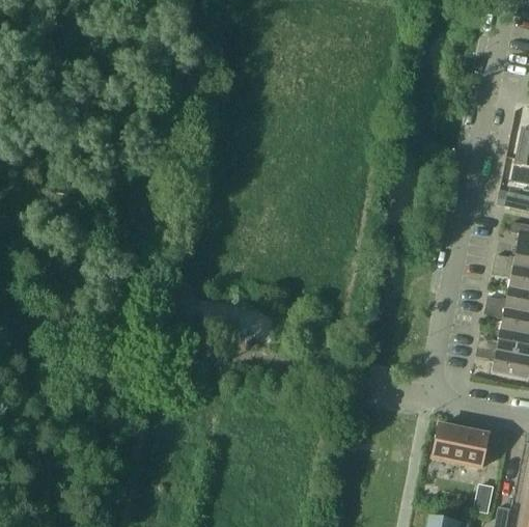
[(528,129),(521,127),(514,164),(528,167),(528,129)]
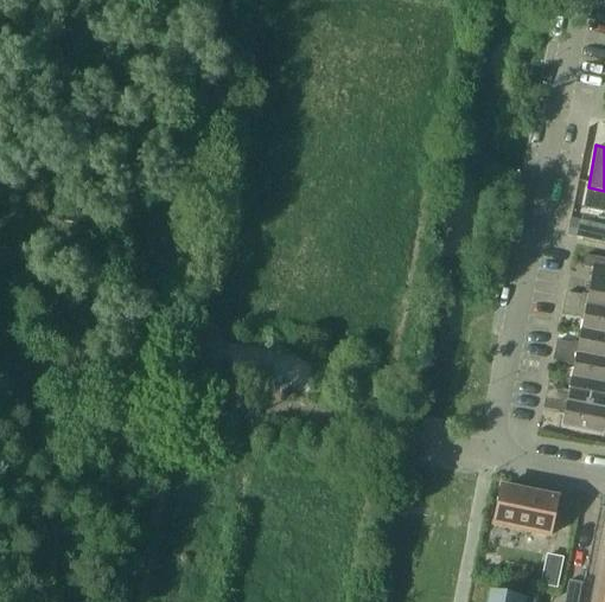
[(580,217),(578,234),(579,234),(604,238),(604,223),(580,217)]
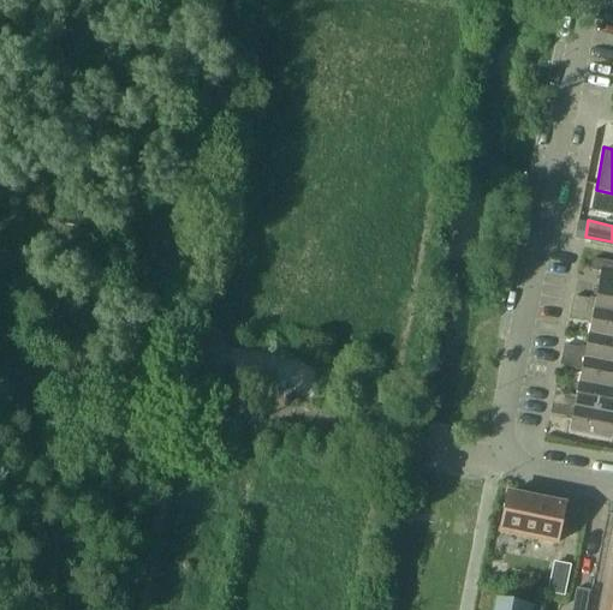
[(612,259),(594,256),(591,267),(602,269),(600,282),(612,286),(612,259)]
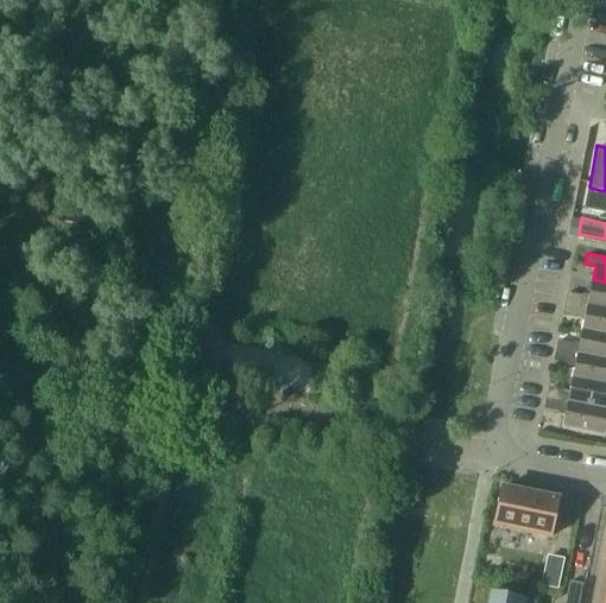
[(605,283),(593,279),(588,297),(584,296),(584,293),(568,290),(567,299),(605,308),(605,283)]
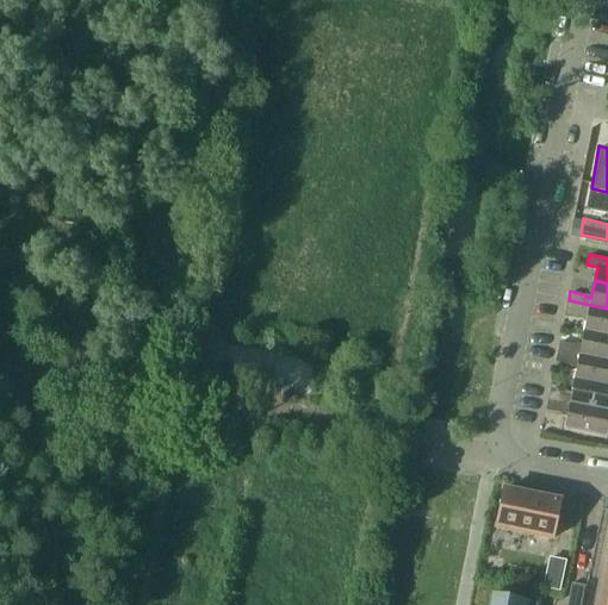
[(607,309),(569,300),(566,311),(582,313),(582,311),(588,312),(584,329),(607,334),(607,309)]
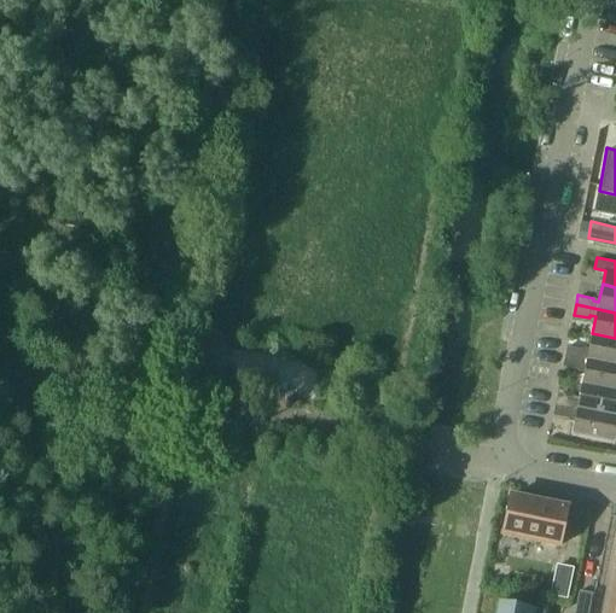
[(615,338),(592,333),(588,351),(583,350),(583,346),(568,344),(567,354),(615,363),(615,338)]
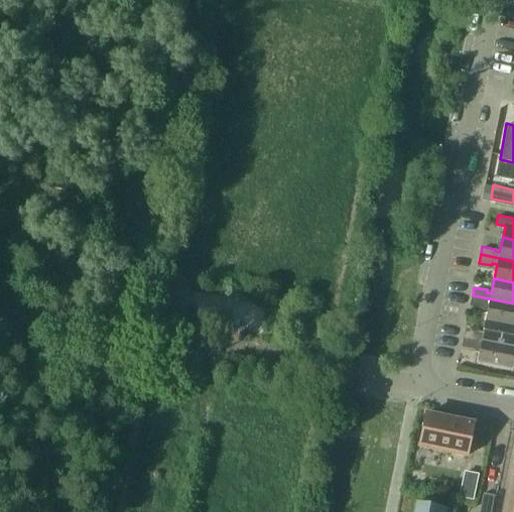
[(261,302),(204,290),(198,316),(255,328),(261,302)]
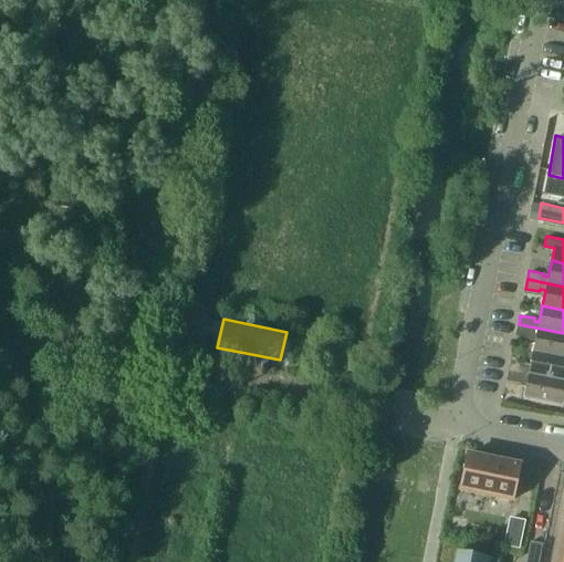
[(563,333),(519,324),(517,333),(531,336),(531,333),(536,334),(533,351),(563,356),(563,333)]
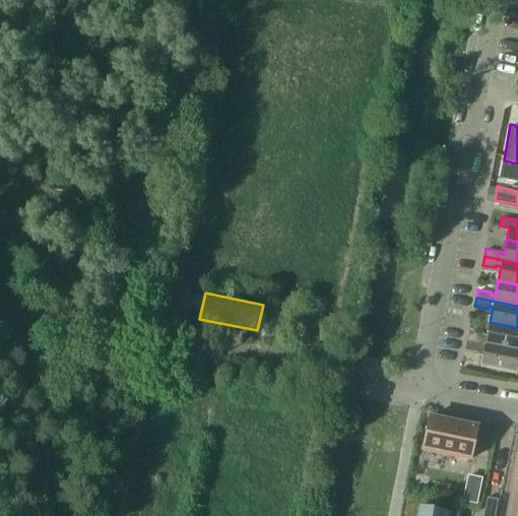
[(517,327),(490,322),(487,336),(481,336),(482,333),(469,330),(467,339),(517,348),(517,327)]
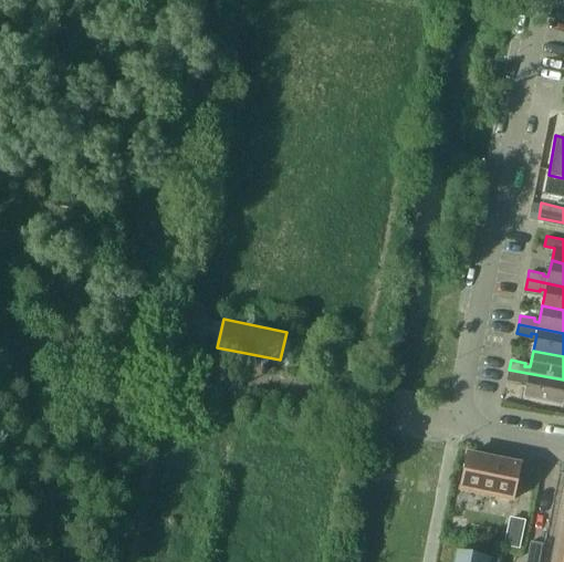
[(563,380),(509,370),(508,378),(522,382),(522,378),(528,380),(524,396),(563,405),(563,380)]
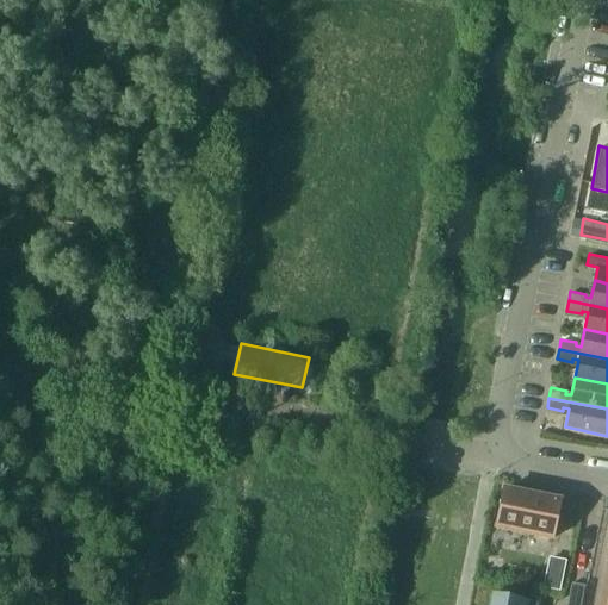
[(553,536),(560,497),(506,486),(497,524),(553,536)]
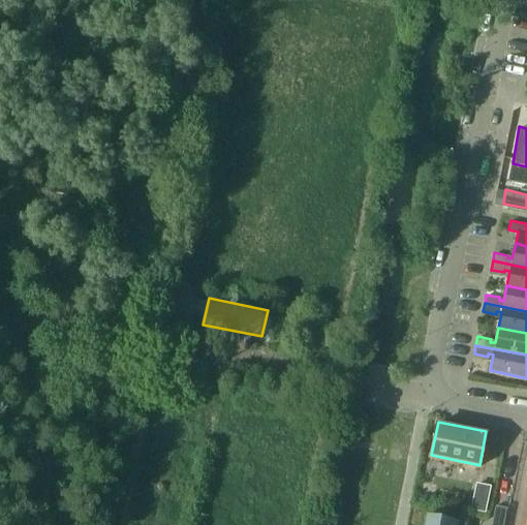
[(491,485),(477,482),(472,506),(486,510),(491,485)]
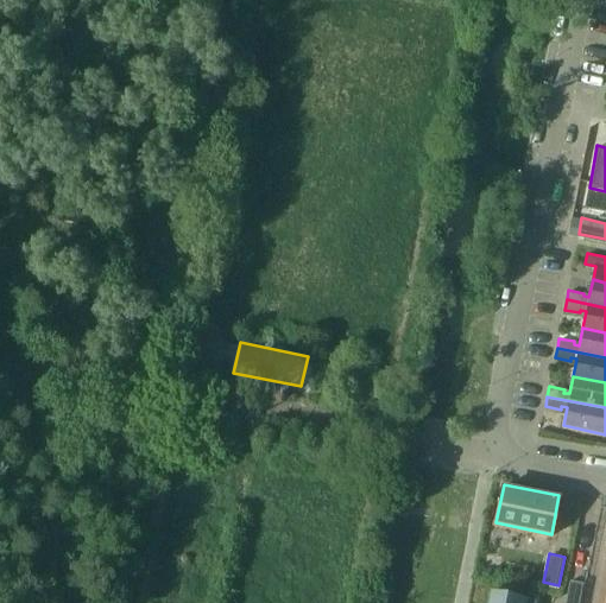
[(524,602),(526,597),(492,590),(488,602),(524,602)]
